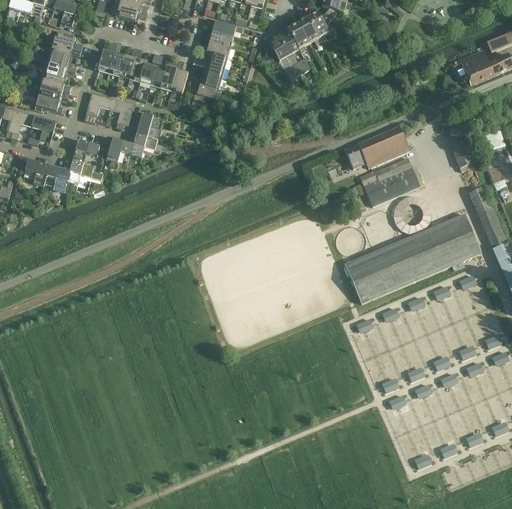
[(20,11),(30,14),(33,3),(20,0),(11,0),(6,18),(17,21),(20,11)]
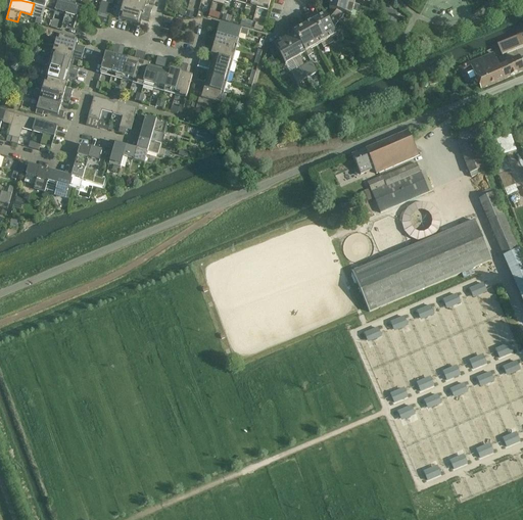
[(35,0),(34,3),(31,14),(42,17),(45,6),(55,9),(57,0),(35,0)]
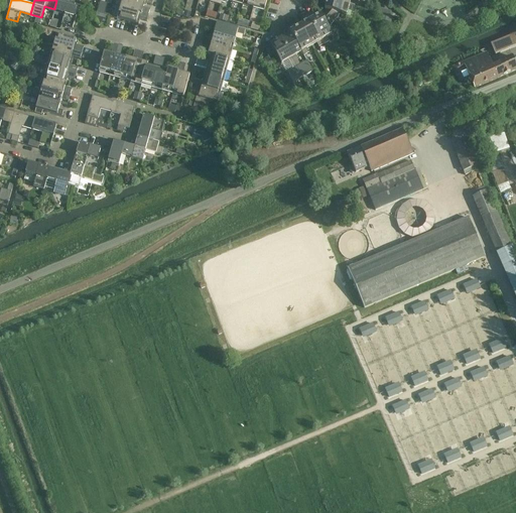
[(79,4),(65,0),(56,0),(54,9),(65,12),(61,23),(73,26),(79,4)]
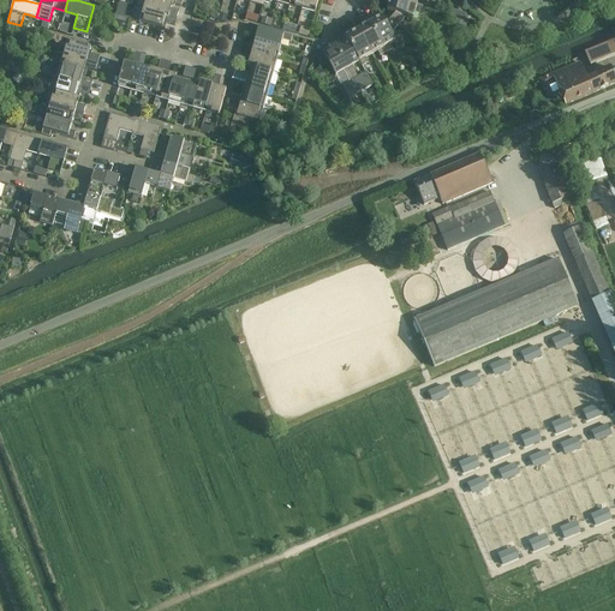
[(177,16),(179,9),(171,6),(172,1),(168,0),(144,0),(143,6),(177,16)]
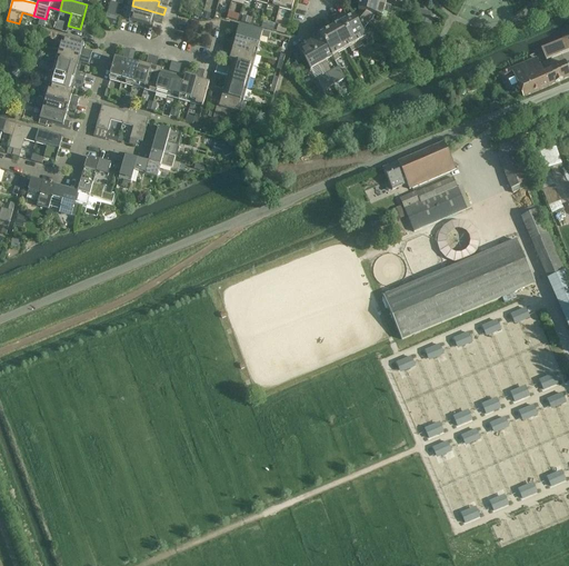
[(280,0),(279,6),(291,9),(293,0),(280,0)]
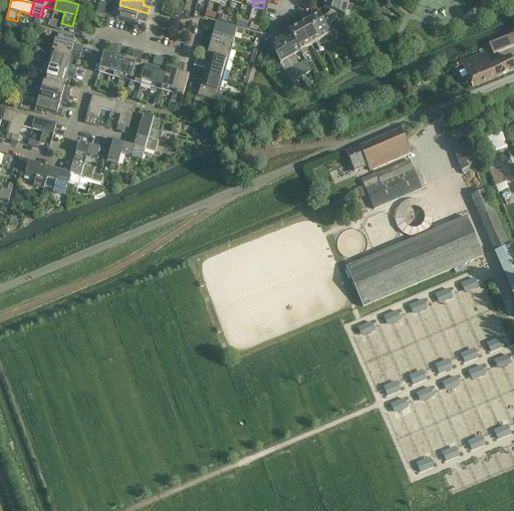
[(323,11),(332,19),(338,12),(345,14),(346,8),(351,9),(352,4),(338,0),(321,0),(321,2),(324,3),(323,8),(325,8),(323,11)]
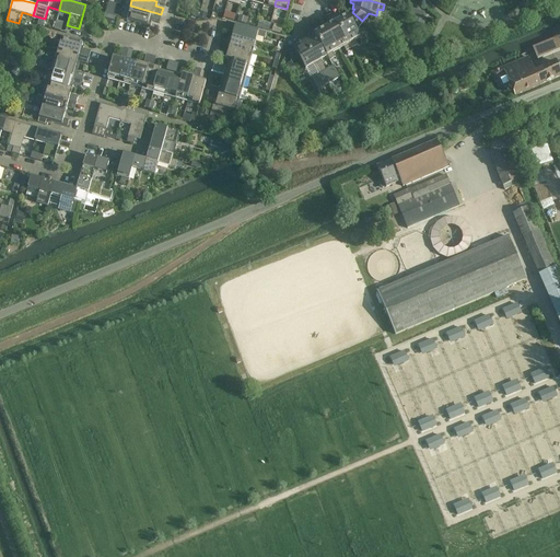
[(159,21),(161,14),(130,6),(127,18),(151,24),(152,19),(159,21)]
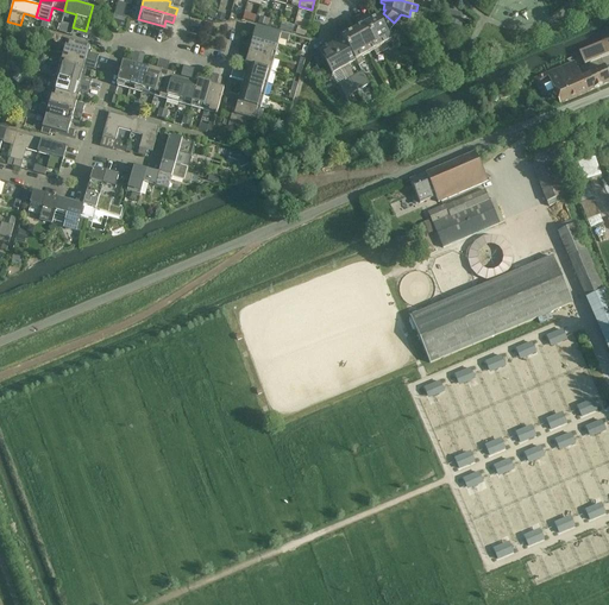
[(249,10),(246,17),(255,19),(257,12),(249,10)]
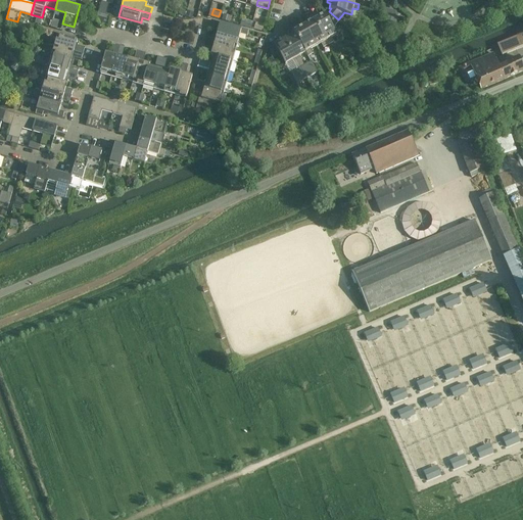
[(338,19),(329,11),(326,14),(325,12),(321,15),(319,12),(313,15),(328,43),(333,40),(331,36),(336,33),(333,27),(338,19)]
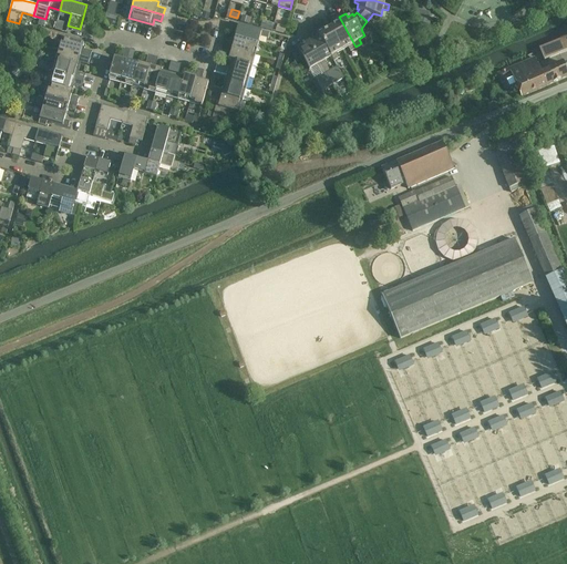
[(115,18),(107,16),(105,22),(113,24),(115,18)]
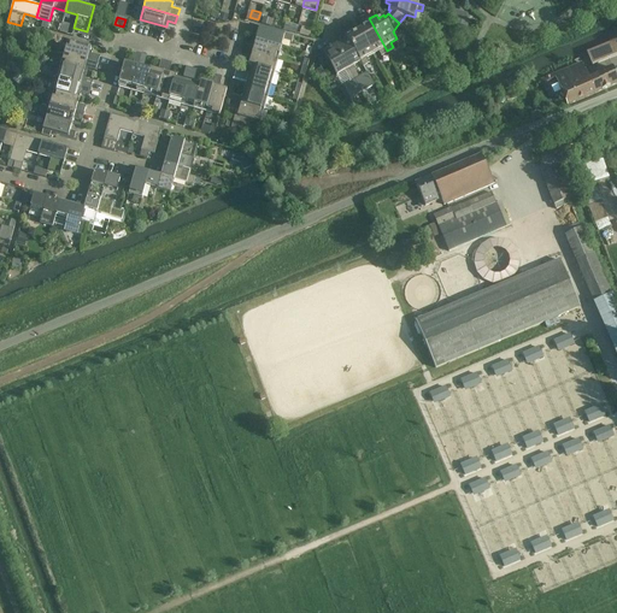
[(387,51),(369,18),(363,22),(364,25),(359,29),(372,52),(378,48),(381,54),(387,51)]
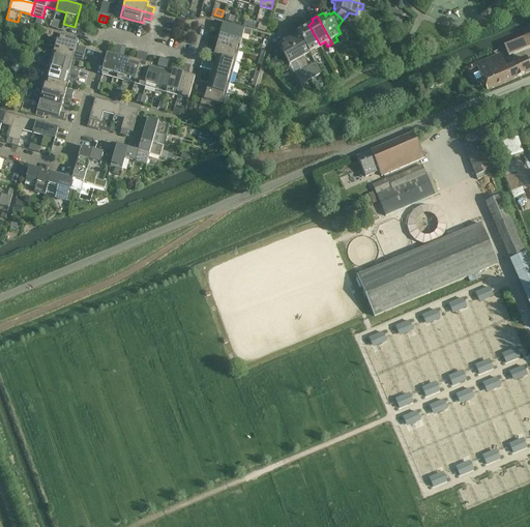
[(245,17),(243,23),(254,26),(256,20),(245,17)]
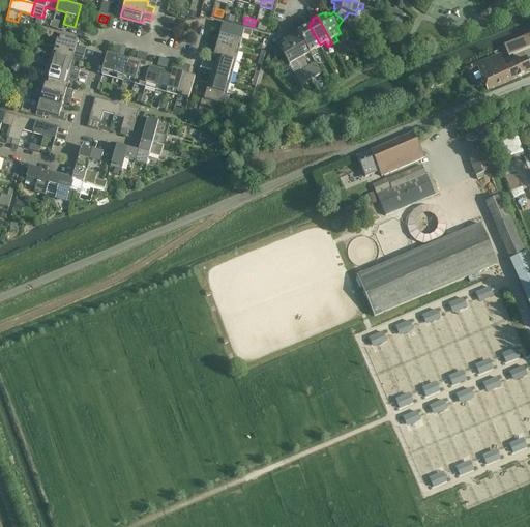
[(219,32),(241,38),(243,32),(251,34),(253,29),(214,19),(213,24),(222,26),(219,32)]
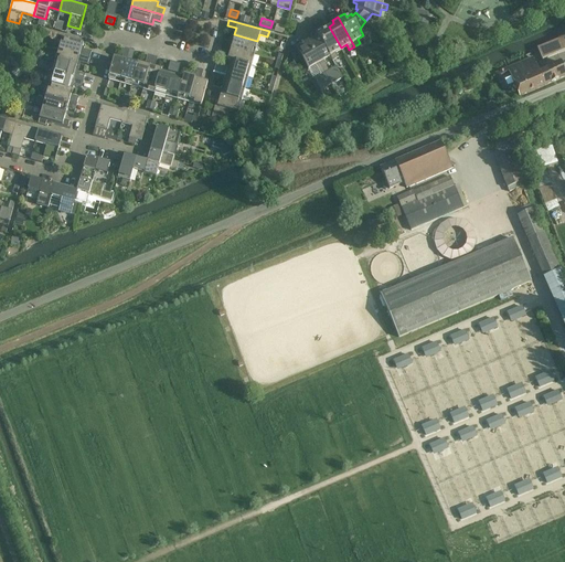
[(276,22),(274,29),(283,31),(285,24),(276,22)]
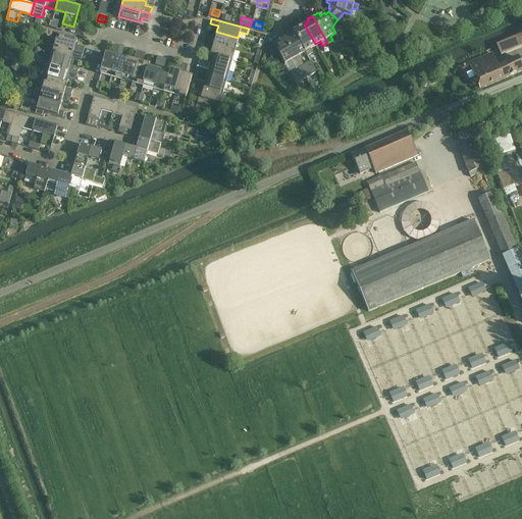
[(292,27),(293,29),(294,31),(294,30),(308,54),(312,51),(310,47),(315,44),(304,24),(300,27),(298,23),(292,27)]
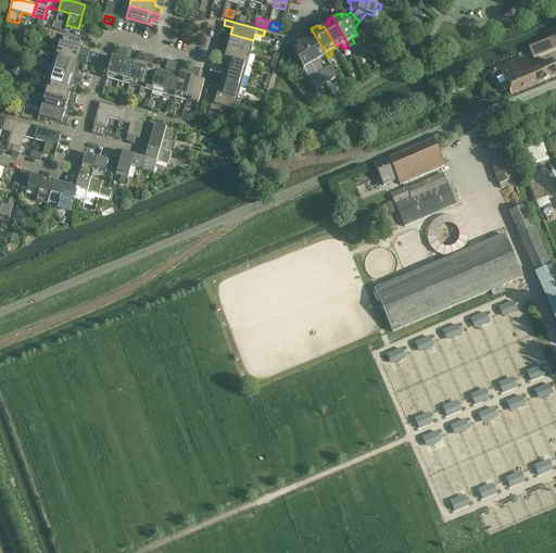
[(327,58),(328,58),(313,32),(313,33),(302,38),(326,80),(338,74),(330,62),(324,66),(318,59),(319,57),(325,53),(327,58)]
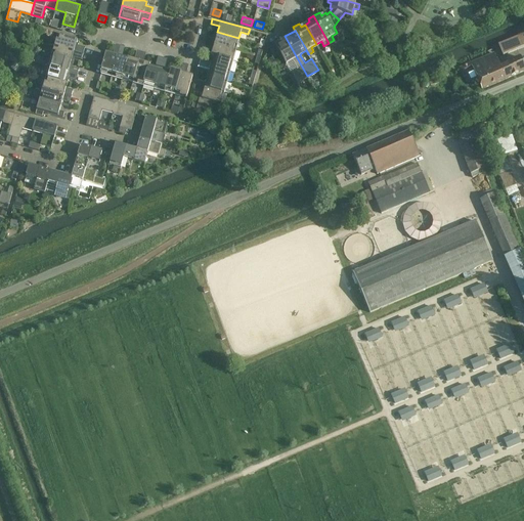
[(217,32),(215,43),(236,49),(238,38),(217,32)]
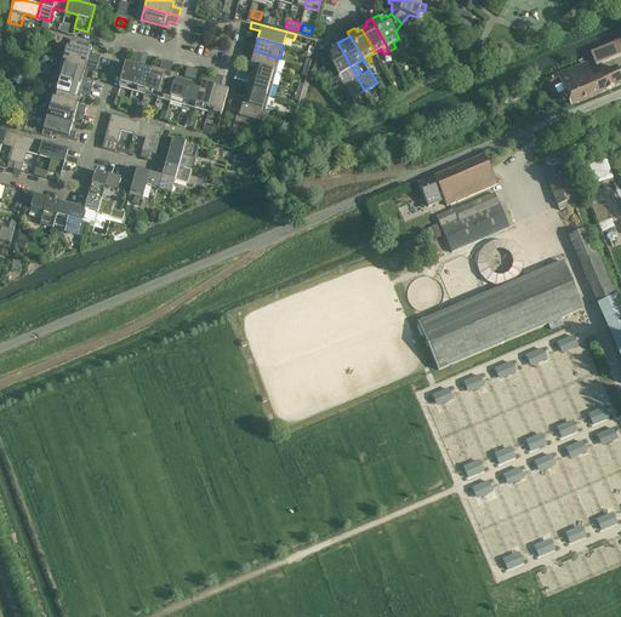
[(98,62),(100,60),(101,53),(92,51),(93,46),(68,39),(64,51),(98,62)]
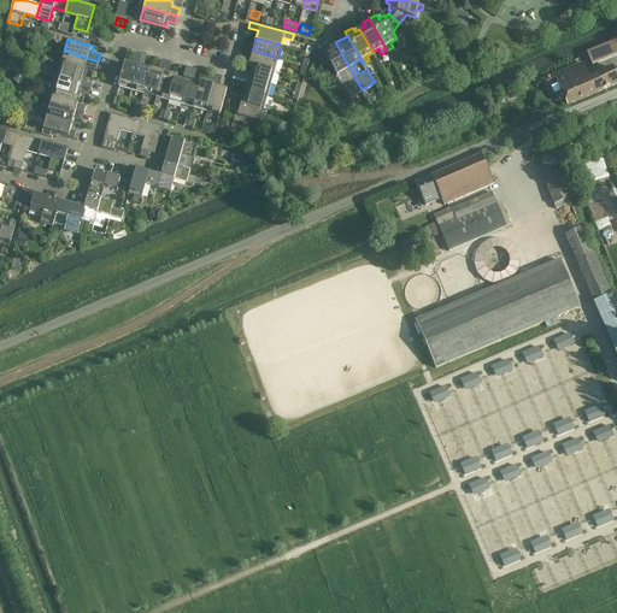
[(616,51),(616,39),(588,51),(592,62),(616,51)]
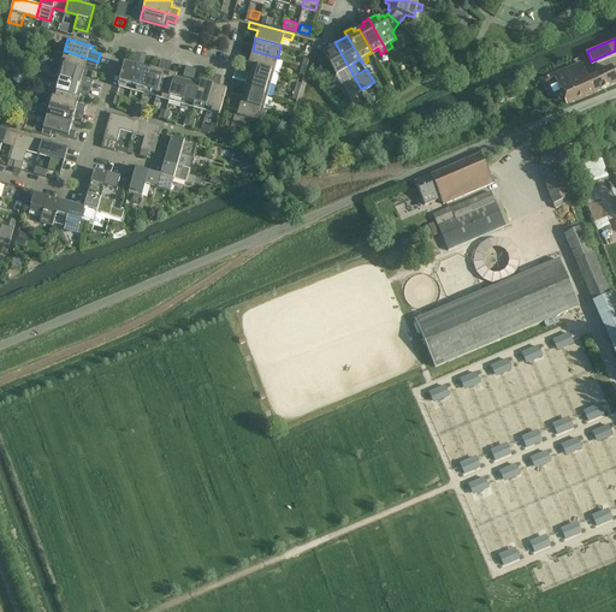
[(335,42),(323,49),(336,72),(343,69),(345,69),(350,78),(342,83),(349,96),(361,89),(335,42)]
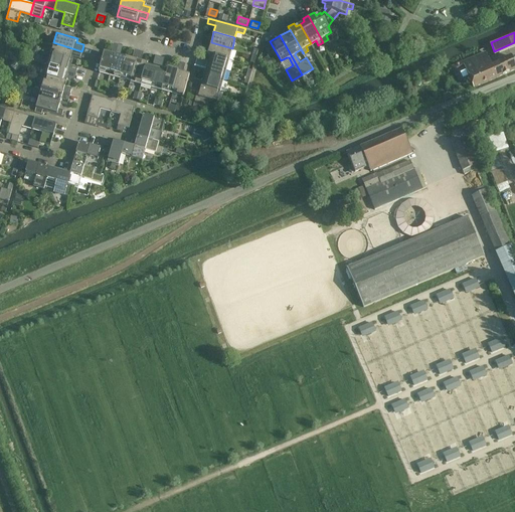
[(79,57),(81,51),(53,42),(50,53),(71,59),(72,55),(79,57)]
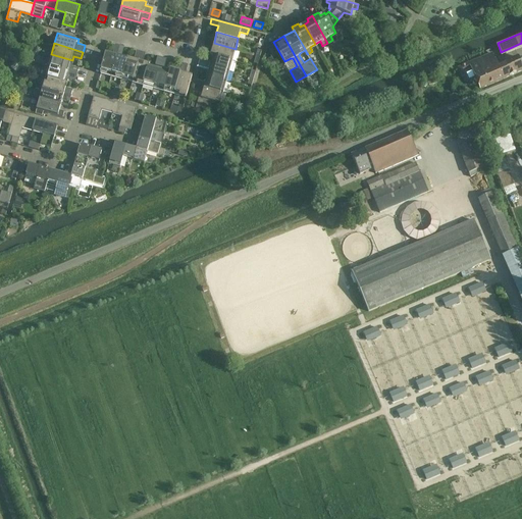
[(214,43),(211,53),(232,59),(236,49),(214,43)]
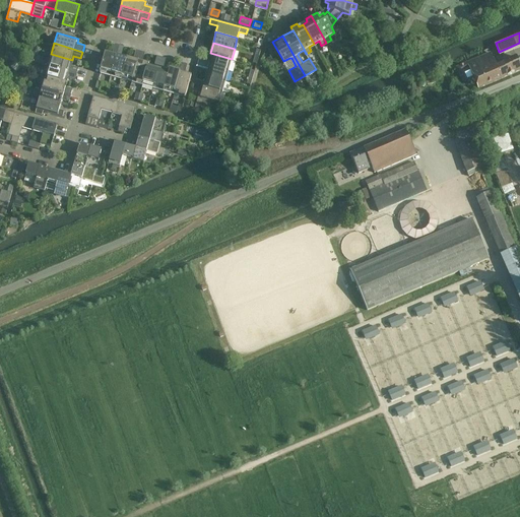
[(457,64),(462,77),(463,78),(472,73),(496,63),(490,50),(466,60),(457,64)]
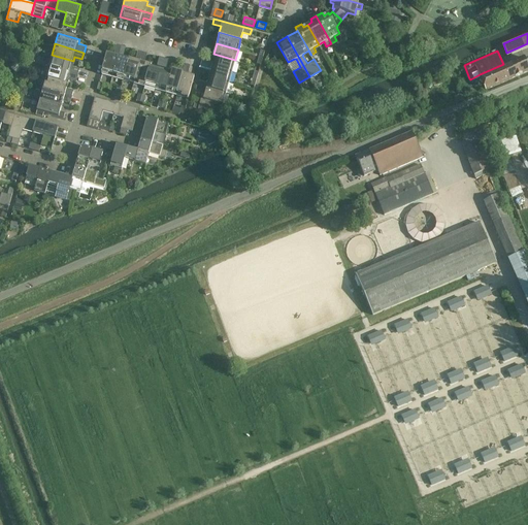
[(112,75),(119,54),(113,52),(112,55),(106,53),(101,72),(112,75)]
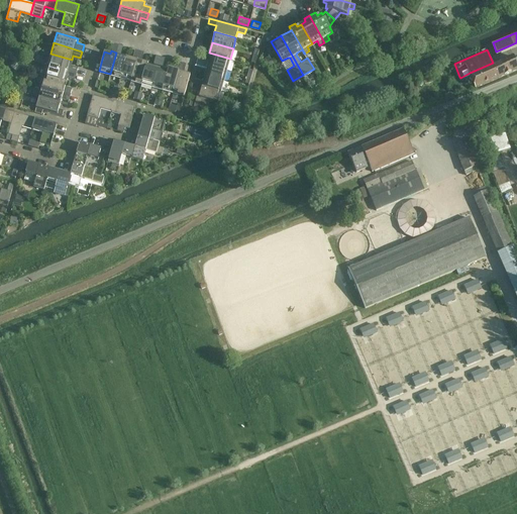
[(110,74),(120,77),(126,56),(125,55),(125,58),(119,56),(120,54),(116,53),(110,74)]
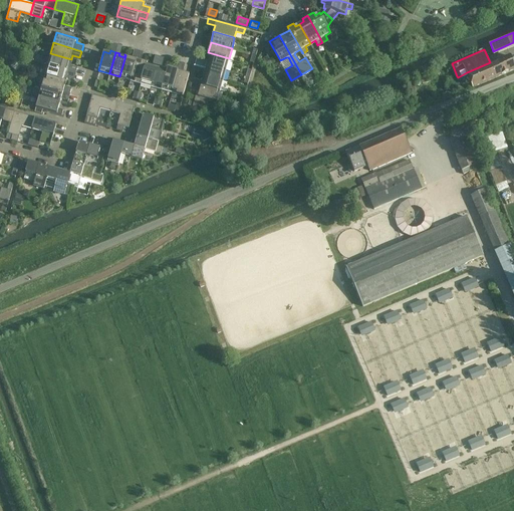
[(226,69),(229,58),(208,52),(207,53),(210,53),(208,59),(206,58),(204,63),(226,69)]
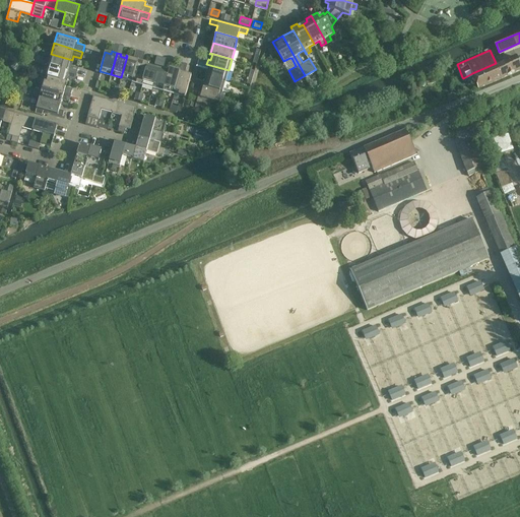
[(51,54),(48,64),(76,72),(78,66),(71,64),(72,60),(51,54)]
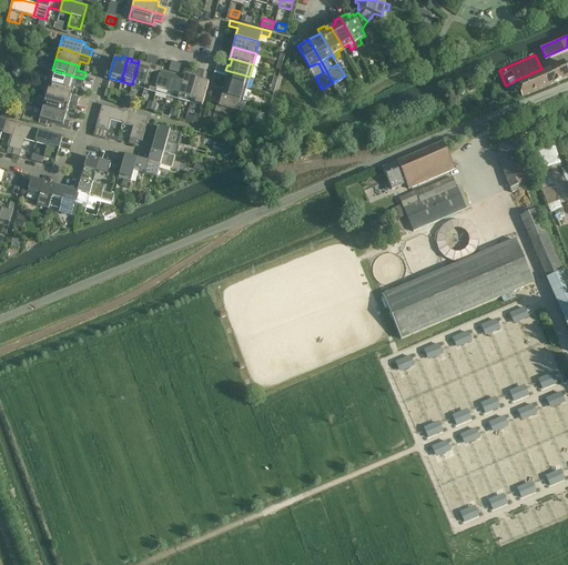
[(567,73),(567,68),(566,63),(565,59),(541,69),(547,82),(567,73)]
